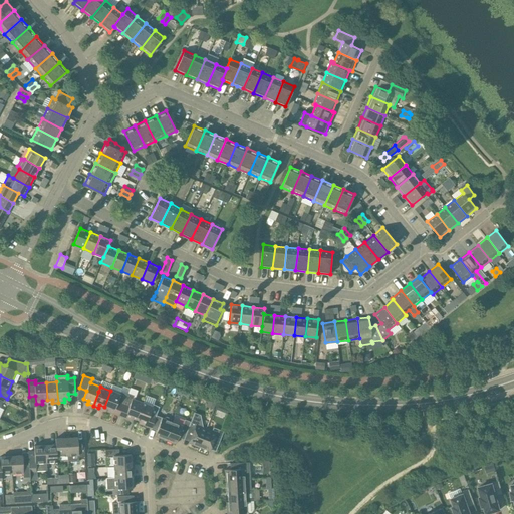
[(127,392),(135,396),(137,391),(130,388),(127,392)]
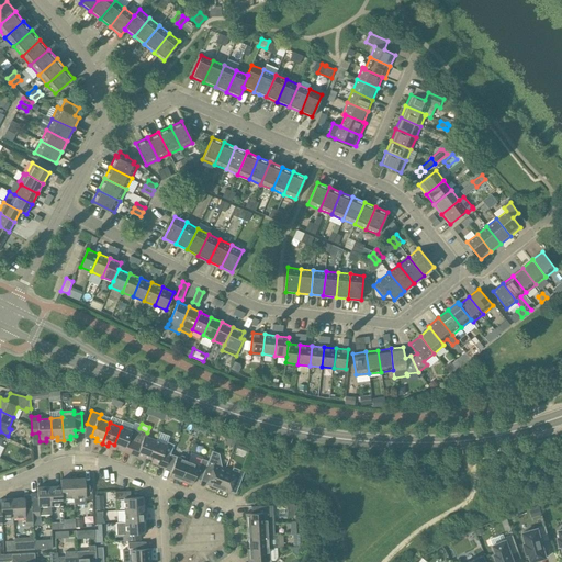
[(132,431),(121,427),(114,445),(119,447),(117,449),(131,454),(138,434),(139,430),(133,428),(132,431)]
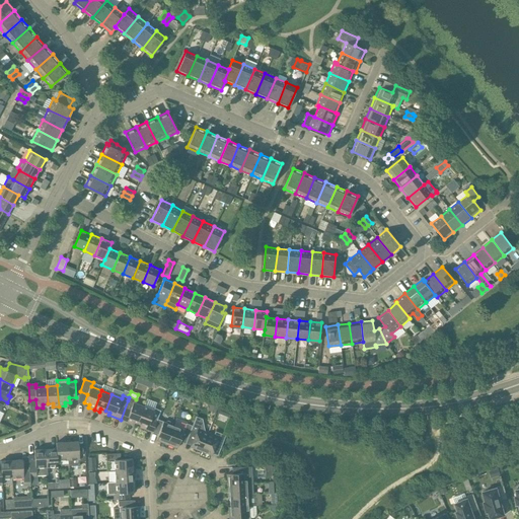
[(128,400),(121,420),(132,424),(133,421),(138,423),(144,406),(128,400)]
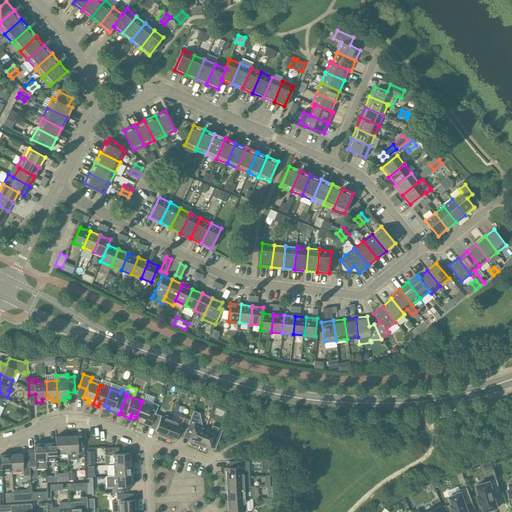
[(153,403),(152,405),(142,401),(136,417),(140,419),(139,422),(151,426),(155,414),(159,405),(153,403)]
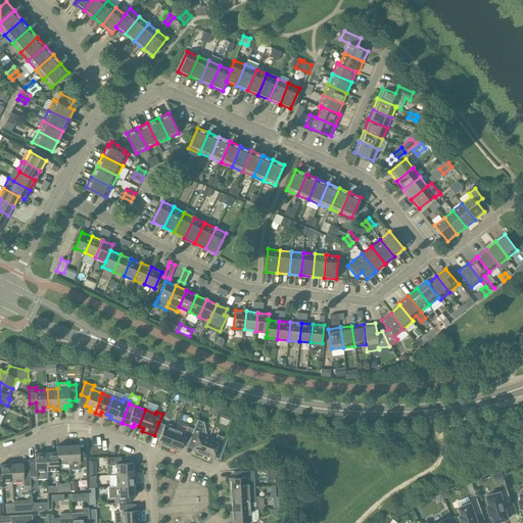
[(168,426),(158,423),(154,435),(159,437),(157,443),(169,447),(176,429),(174,428),(175,427),(174,425),(170,424),(168,425),(168,426)]
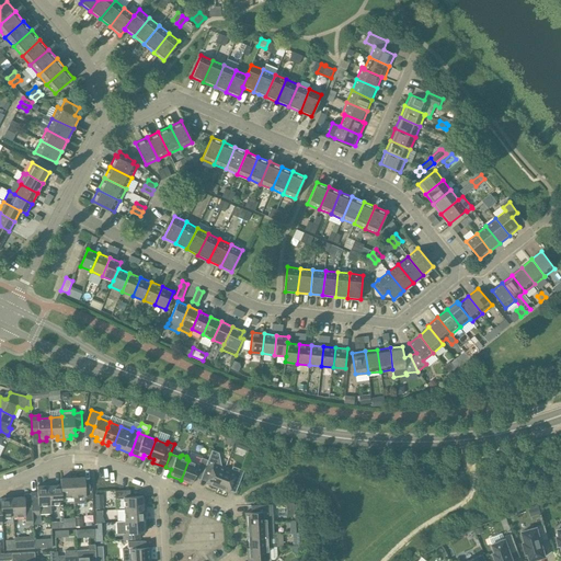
[(208,460),(205,470),(210,472),(207,483),(218,488),(226,467),(219,465),(219,464),(220,461),(209,457),(208,460)]
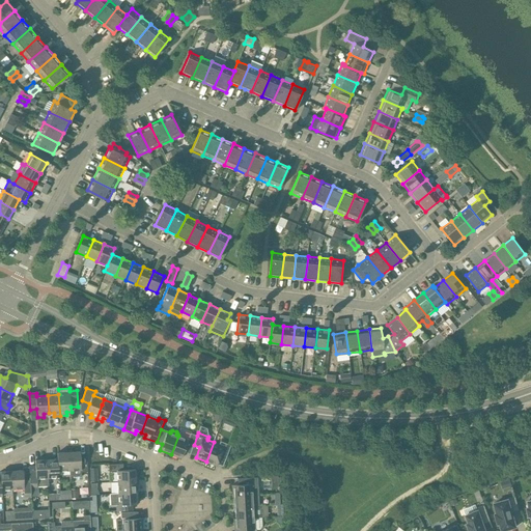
[(194,445),(197,436),(191,434),(189,440),(178,436),(171,454),(182,458),(188,443),(194,445)]
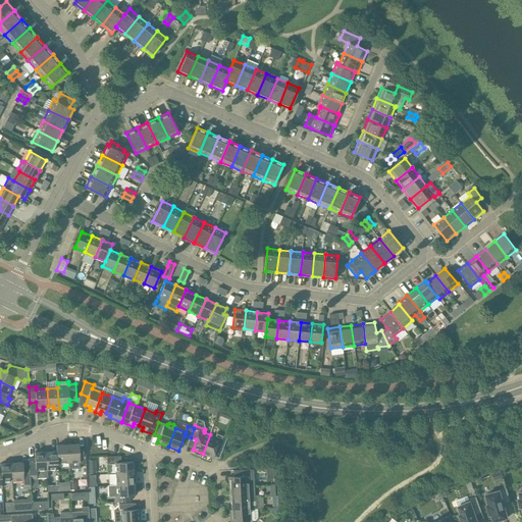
[(215,436),(210,434),(203,454),(213,458),(216,448),(222,450),(227,437),(217,433),(215,436)]
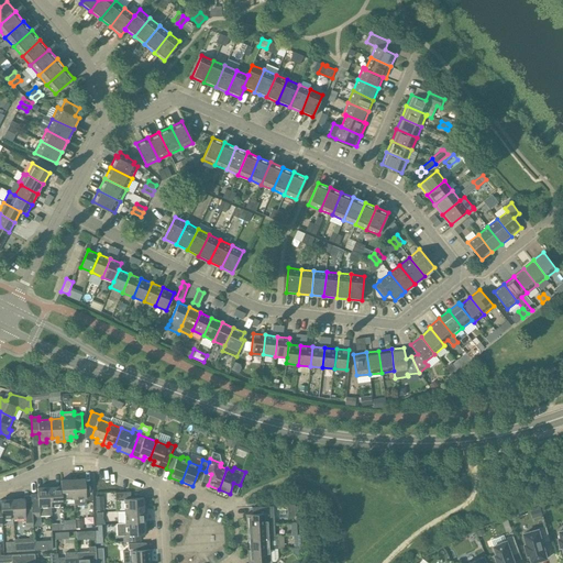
[(73,479),(74,498),(75,505),(86,505),(86,500),(94,500),(92,485),(86,485),(86,478),(73,479)]
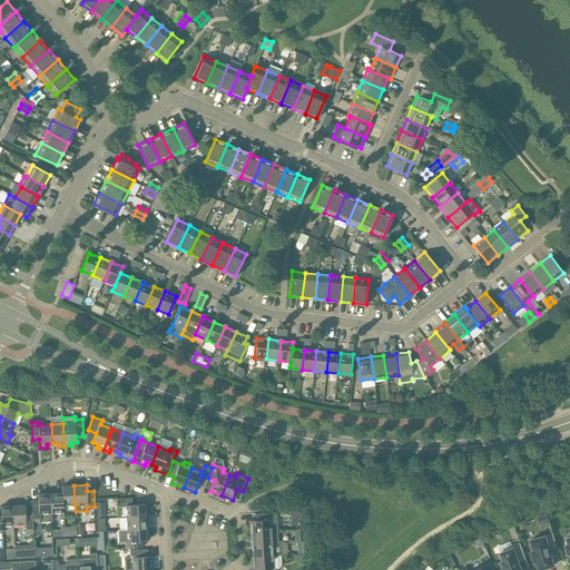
[(64,505),(75,504),(74,485),(61,487),(62,493),(64,505)]
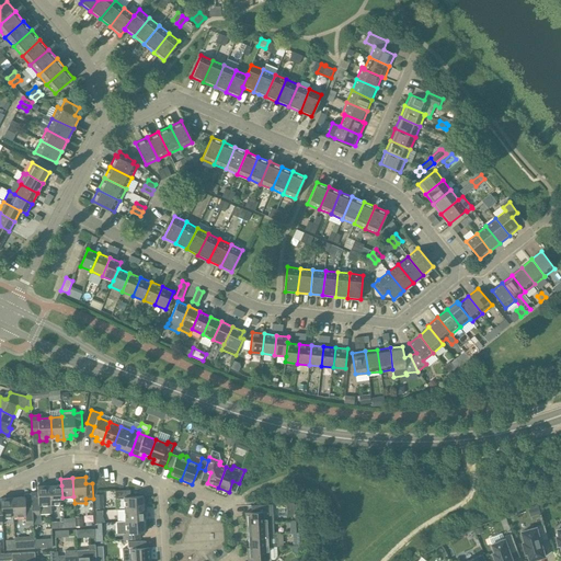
[(50,505),(49,485),(37,487),(38,492),(31,493),(32,502),(33,514),(52,514),(50,505)]
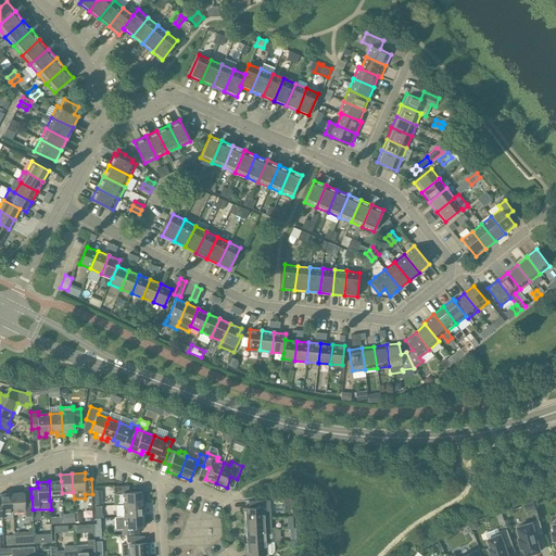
[(61,481),(49,481),(50,501),(62,500),(62,493),(61,481)]
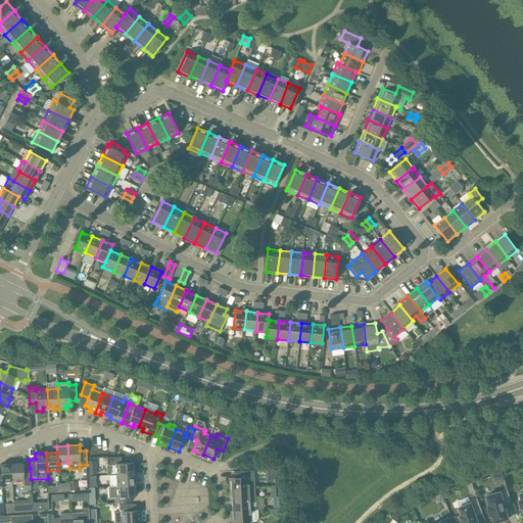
[(115,464),(116,475),(134,474),(134,463),(122,463),(122,457),(107,458),(107,465),(115,464)]
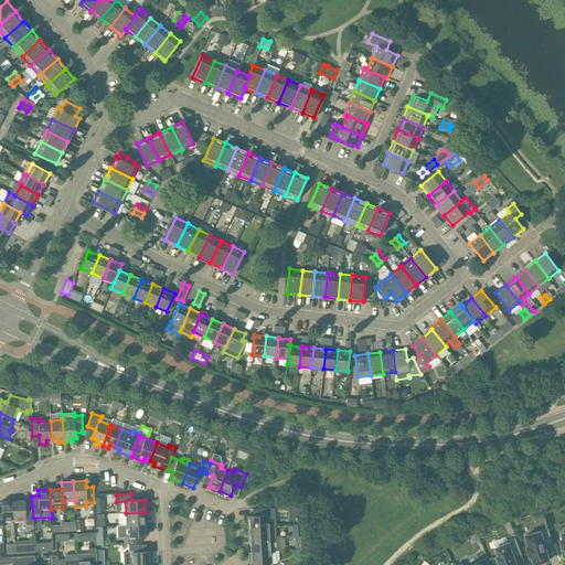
[(25,500),(13,501),(13,521),(24,520),(25,529),(33,529),(32,519),(33,518),(32,505),(25,505),(25,500)]
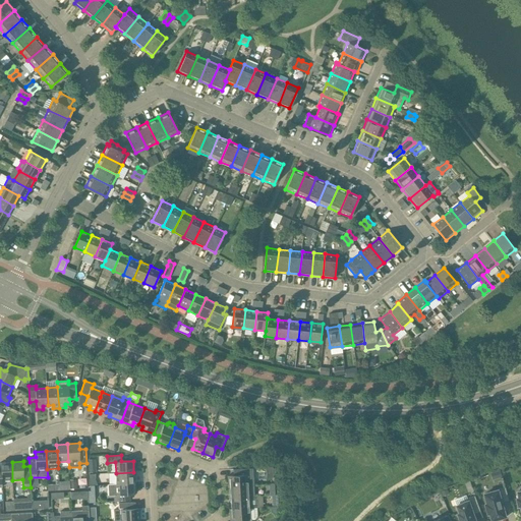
[(2,480),(12,480),(12,462),(0,463),(1,469),(2,480)]
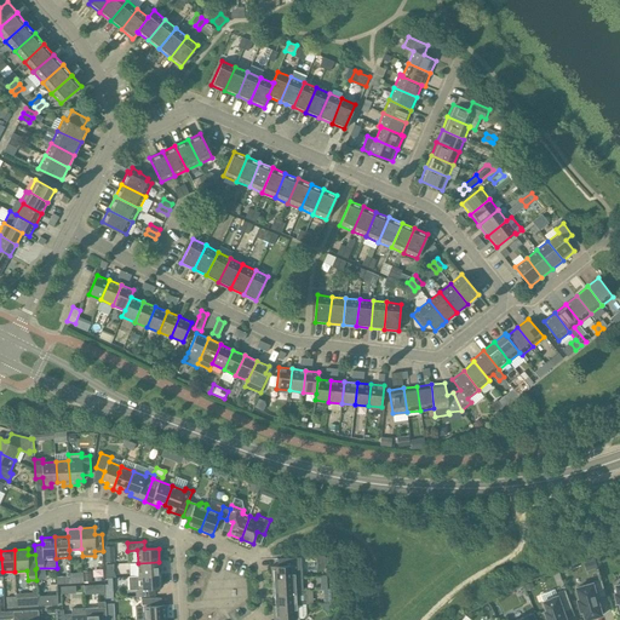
[(274,579),(303,578),(302,557),(277,558),(279,566),(271,567),(271,580),(274,580),(274,579)]
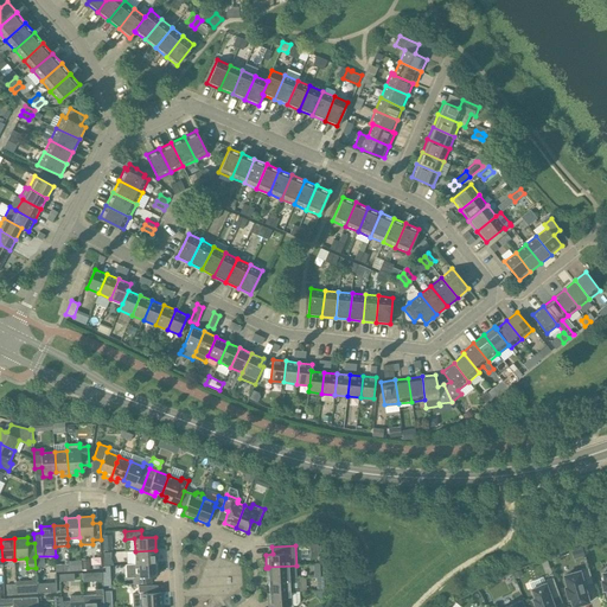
[(135,551),(127,551),(128,564),(135,564),(157,562),(155,550),(135,551)]
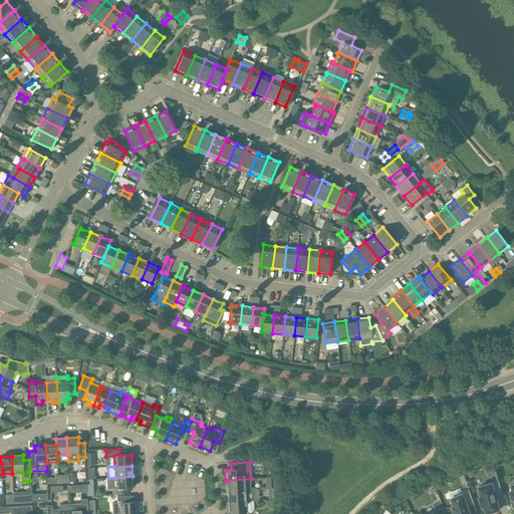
[(58,475),(58,478),(58,484),(69,483),(69,475),(58,475)]
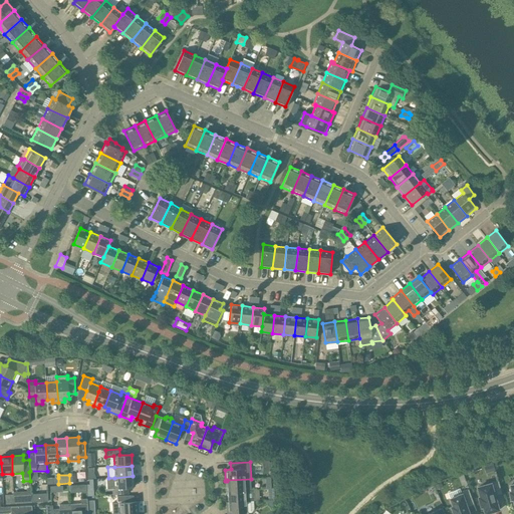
[(134,488),(133,476),(114,478),(106,478),(107,489),(113,489),(113,495),(127,494),(127,488),(134,488)]
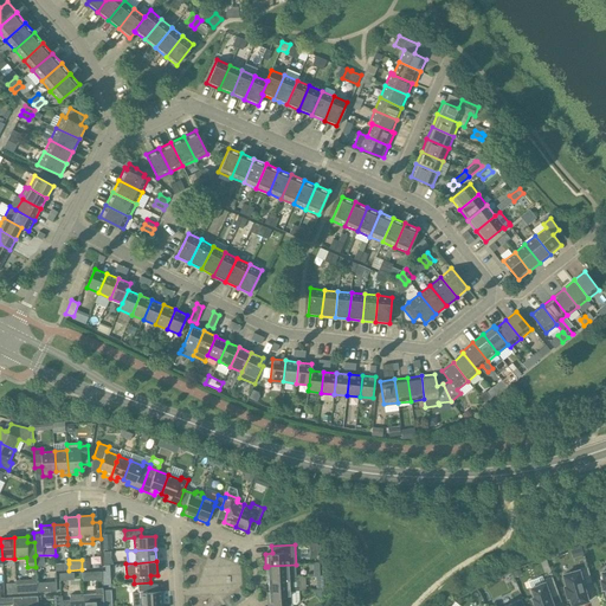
[(268,567),(269,579),(296,578),(296,565),(268,566),(268,567)]
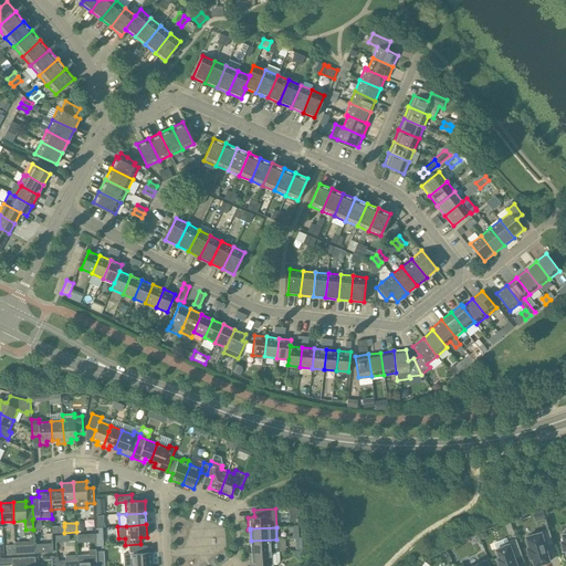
[(546,546),(554,544),(549,530),(541,532),(542,533),(527,536),(531,547),(528,547),(531,558),(533,557),(535,565),(537,565),(540,565),(544,565),(544,564),(551,562),(546,546)]
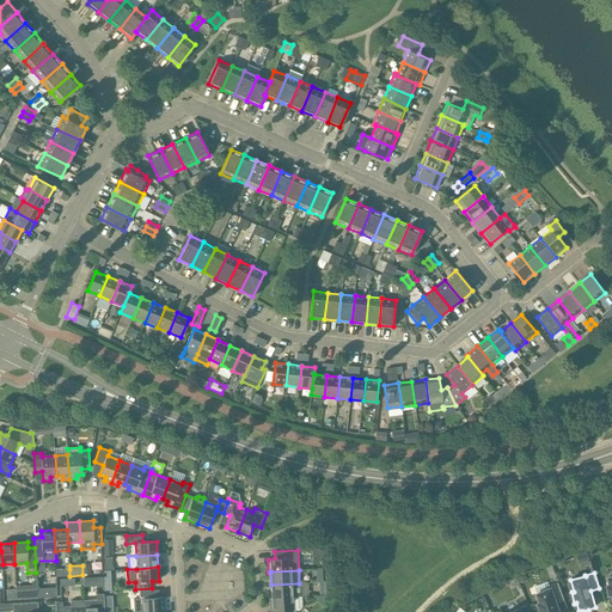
[(557,604),(565,601),(558,582),(550,586),(551,588),(536,594),(539,603),(537,604),(539,611),(560,611),(557,604)]
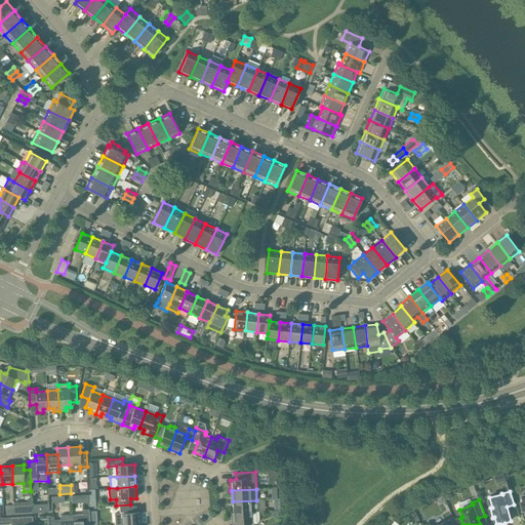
[(256,500),(233,501),(233,513),(258,512),(265,511),(265,503),(265,500),(259,500),(256,500)]
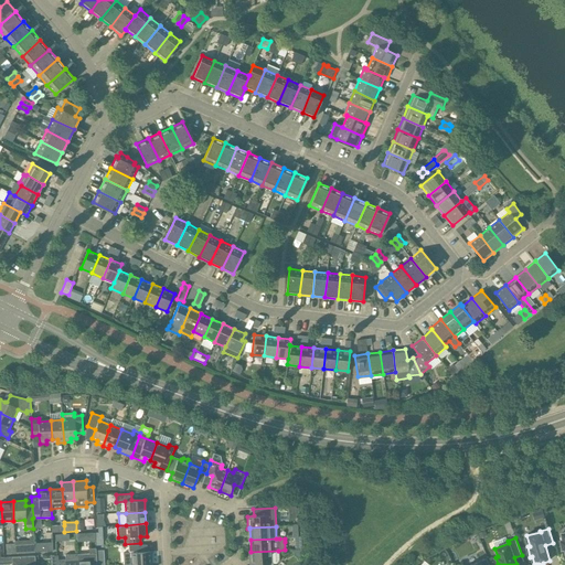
[(16,554),(14,543),(6,544),(7,554),(16,554)]
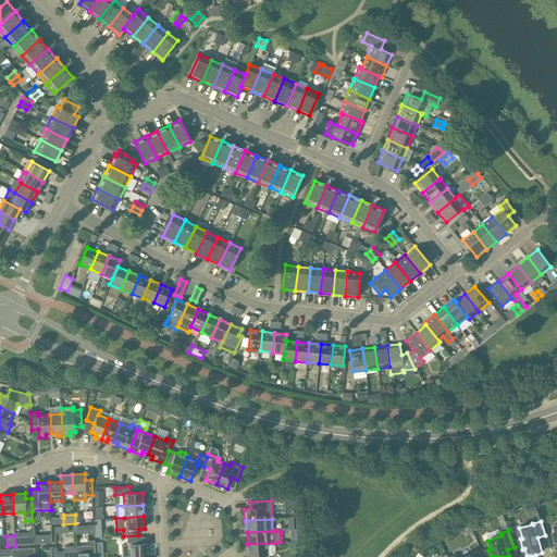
[(122,556),(130,556),(132,556),(149,556),(148,544),(143,544),(141,537),(128,537),(128,546),(122,546),(122,556)]
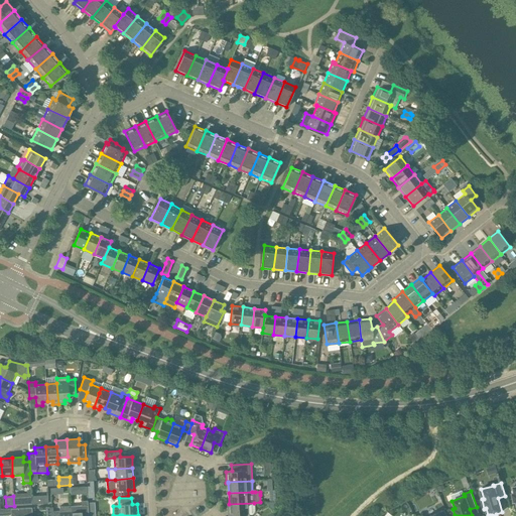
[(82,505),(71,506),(72,512),(71,515),(88,515),(88,514),(88,511),(88,501),(81,501),(82,505)]
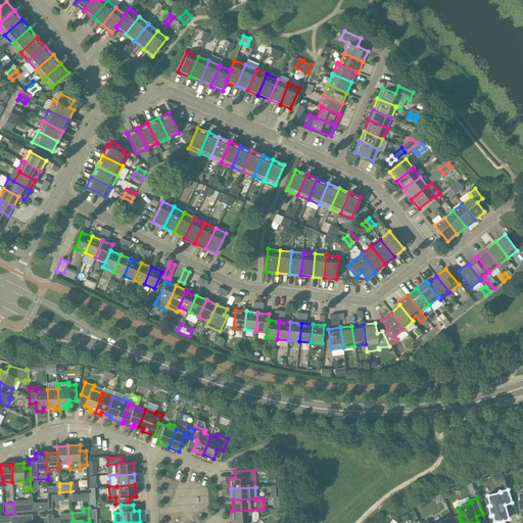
[(232,511),(231,511),(231,522),(238,522),(237,522),(252,522),(252,521),(255,521),(258,518),(257,510),(232,511)]
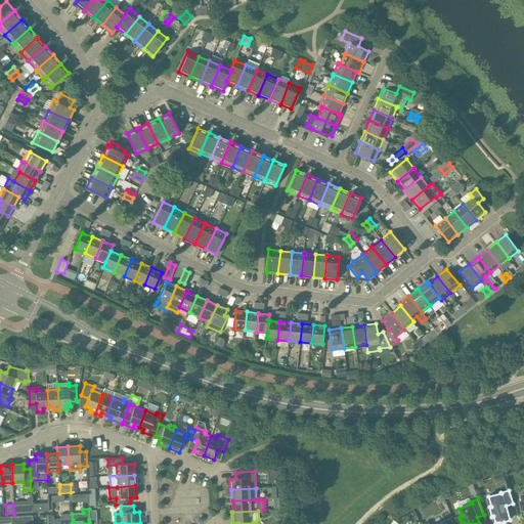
[(60,519),(54,519),(55,523),(61,523),(60,523),(72,523),(73,520),(72,514),(60,514),(60,519)]
